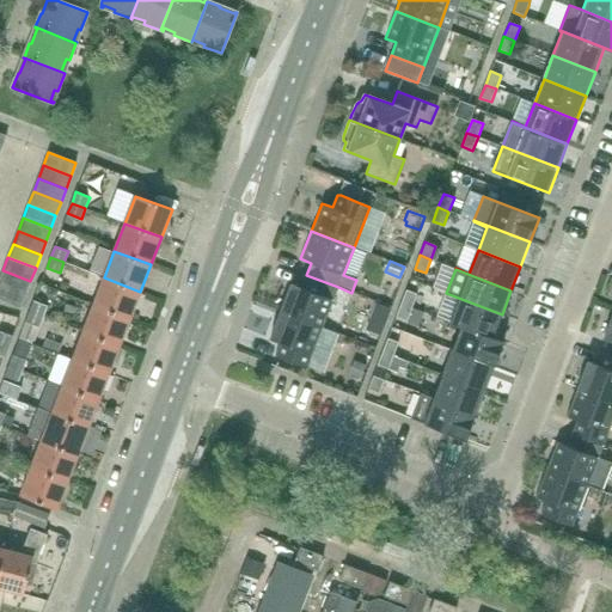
[(0,283),(25,294),(30,281),(2,270),(0,277),(0,283)]
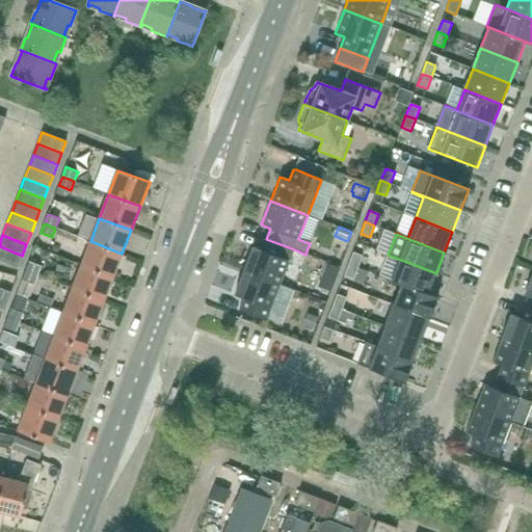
[(281,285),(294,249),(266,239),(262,249),(253,246),(244,270),(281,285)]
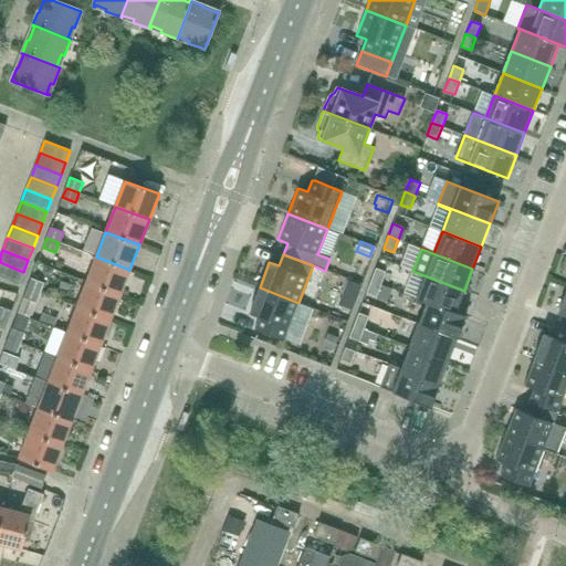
[(121,294),(129,270),(96,257),(86,282),(121,294)]
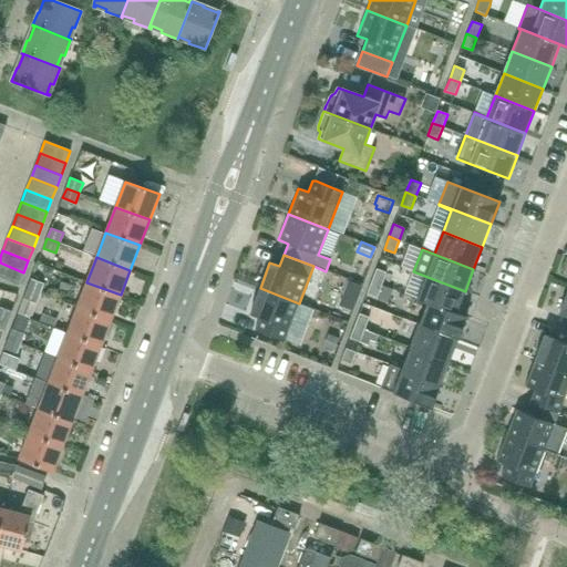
[(0,277),(19,285),(23,272),(0,263),(0,277)]
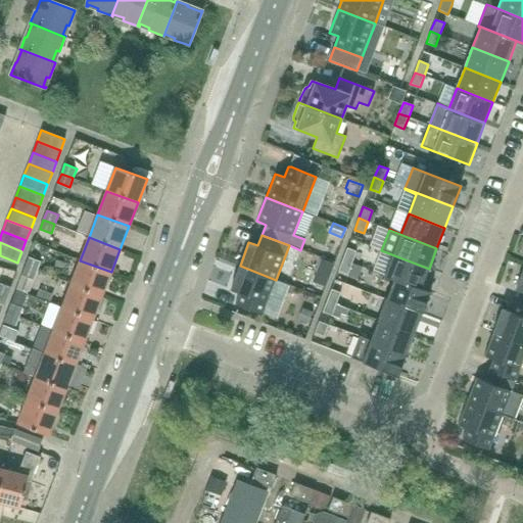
[(342,259),(351,263),(357,251),(347,247),(342,259)]
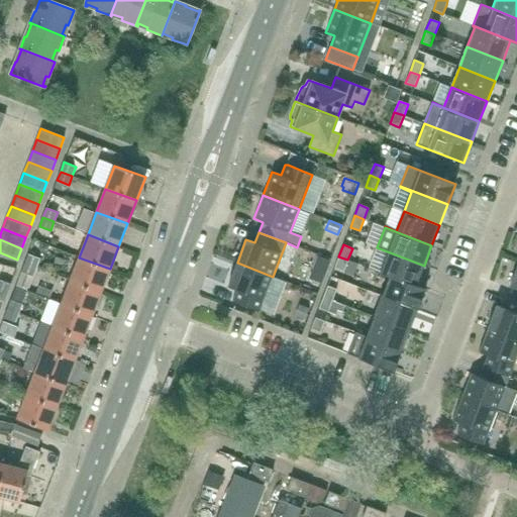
[(416,285),(424,266),(377,247),(377,248),(388,252),(380,272),(425,290),(425,289),(416,285)]
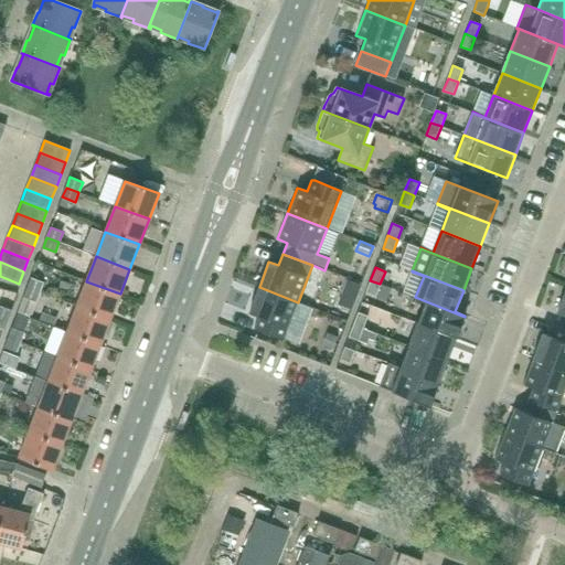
[(28,288),(40,292),(44,281),(32,277),(28,288)]
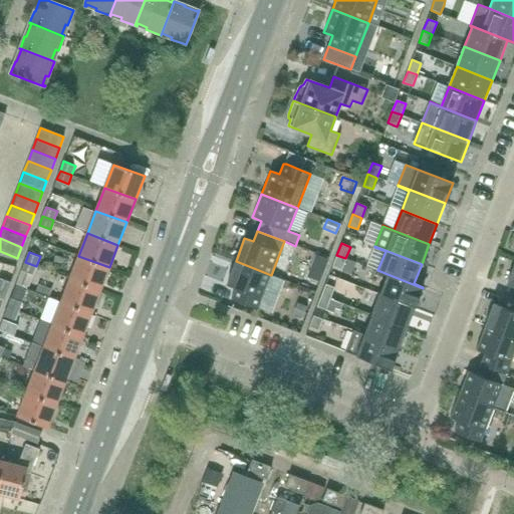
[(341,270),(345,258),(336,255),(332,266),(341,270)]
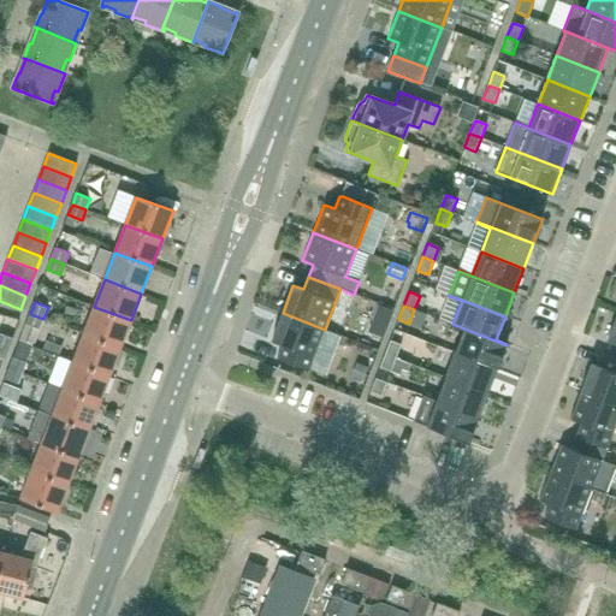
[(120,348),(131,320),(94,307),(83,335),(120,348)]
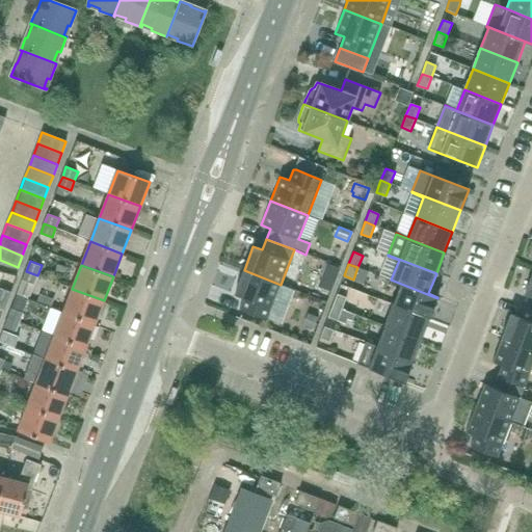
[(267,320),(281,285),(244,270),(235,295),(243,298),(239,310),(267,320)]
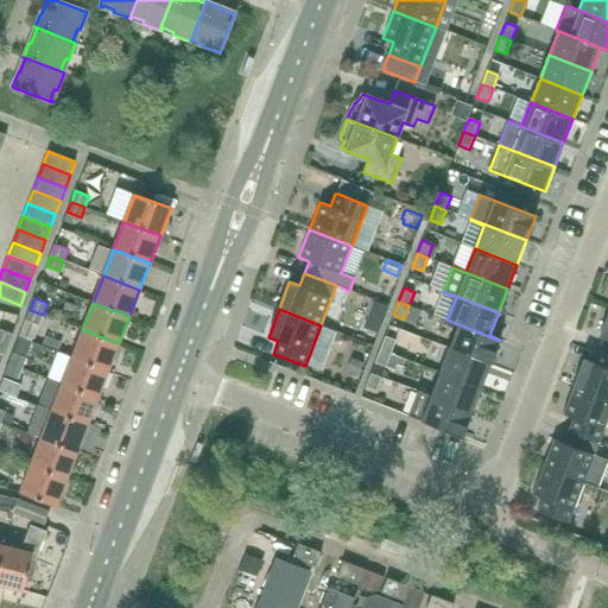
[(39,324),(43,315),(30,310),(19,336),(32,341),(39,324)]
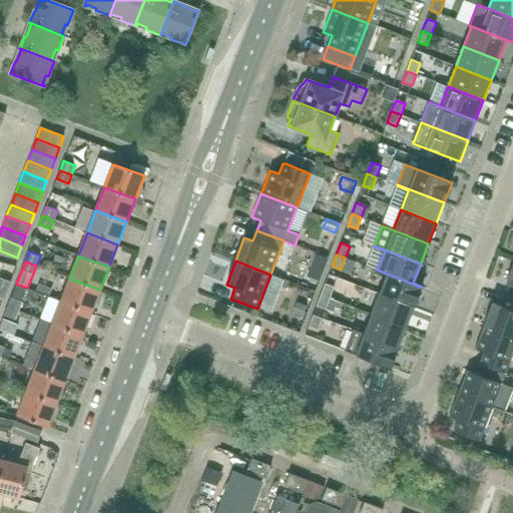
[(414,308),(422,288),(377,270),(377,271),(386,275),(379,294),(414,308)]
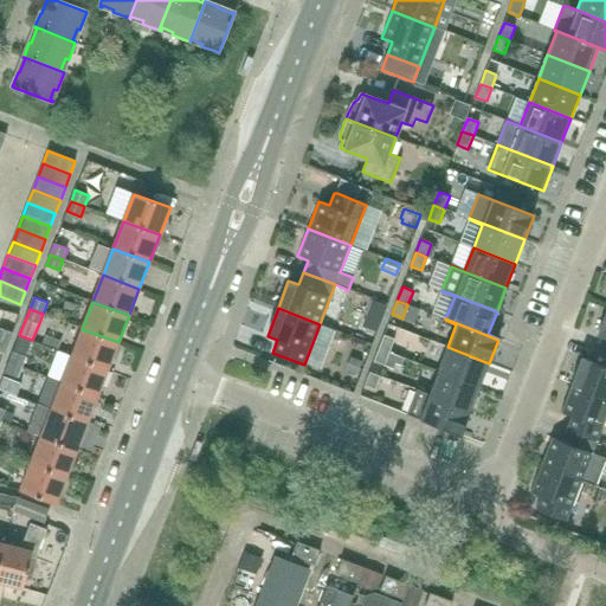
[(0,340),(8,343),(13,333),(0,327),(0,340)]
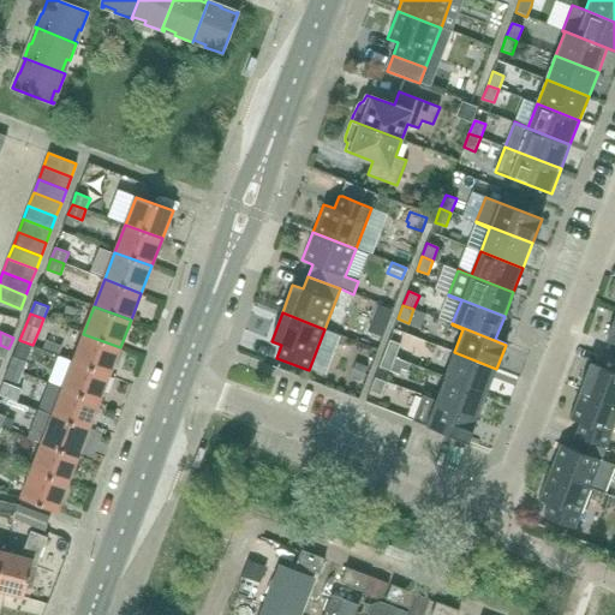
[(109,375),(120,347),(83,334),(73,360),(109,375)]
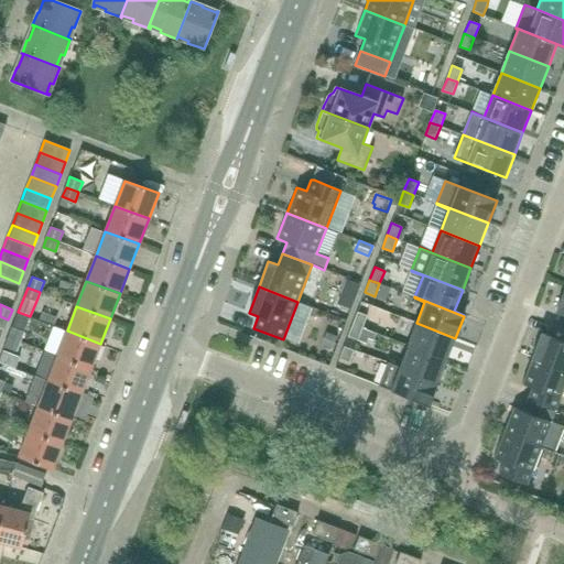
[(353,324),(362,328),(367,315),(357,312),(353,324)]
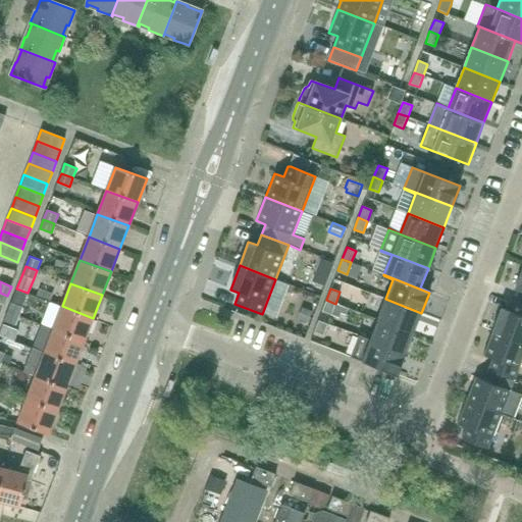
[(414,333),(421,313),(385,299),(377,319),(414,333)]
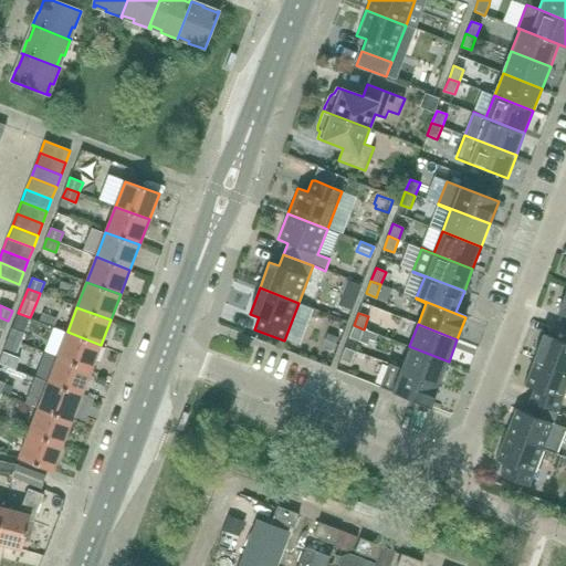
[(358,342),(364,329),(354,325),(348,337),(358,342)]
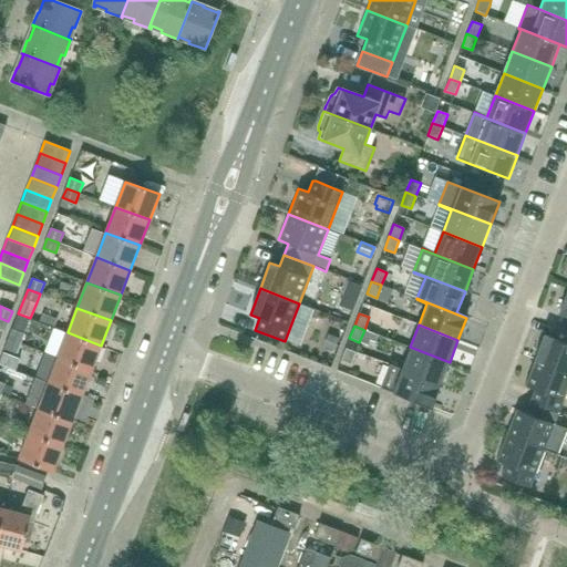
[(544,334),(535,360),(566,372),(566,329),(564,328),(558,326),(554,338),(544,334)]
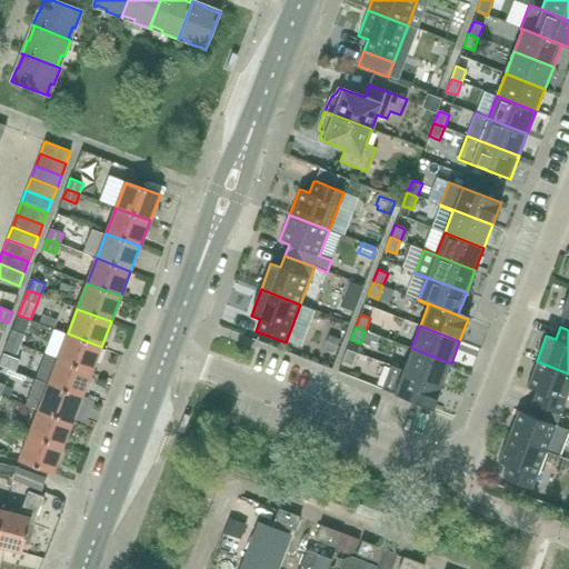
[(8,340),(20,345),(25,333),(12,329),(8,340)]
